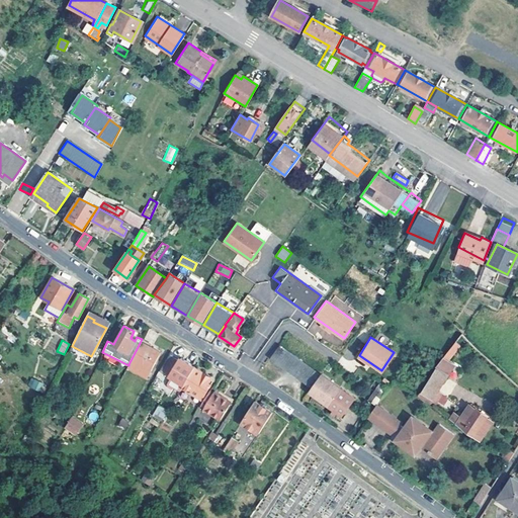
[(158,353),(140,343),(128,364),(128,365),(127,367),(145,376),(158,353)]
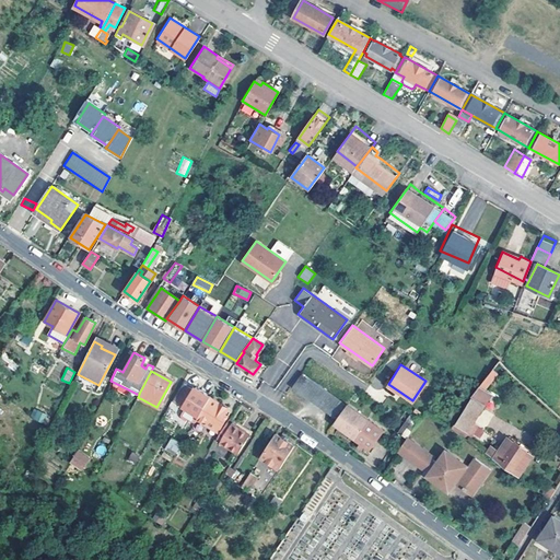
[(291,386),(336,419),(346,406),(301,373),(291,386)]
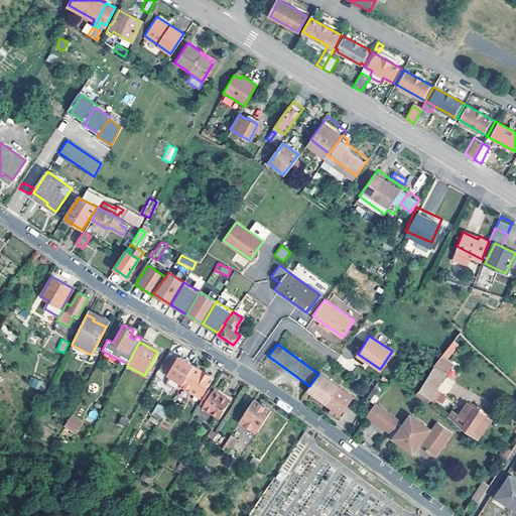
[(180,385),(192,365),(179,357),(177,359),(169,354),(160,370),(169,375),(163,384),(164,387),(168,389),(170,389),(176,392),(180,385)]
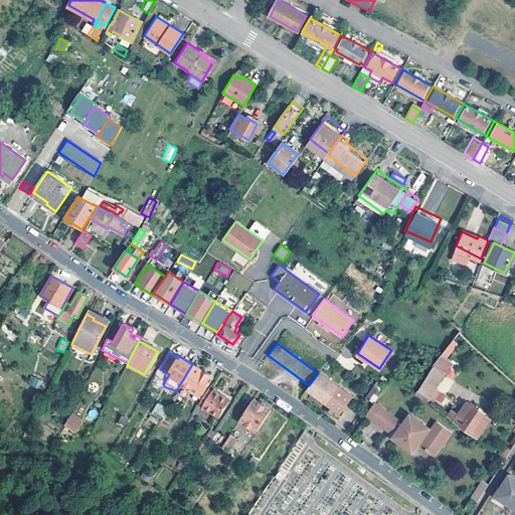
[(443,363),(439,360),(434,366),(435,367),(418,391),(421,393),(418,397),(426,403),(446,375),(439,369),(443,363)]
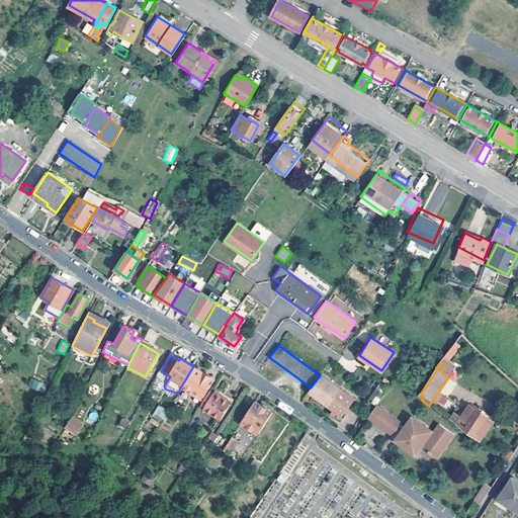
[(193,366),(181,386),(201,399),(207,387),(205,385),(210,376),(193,366)]
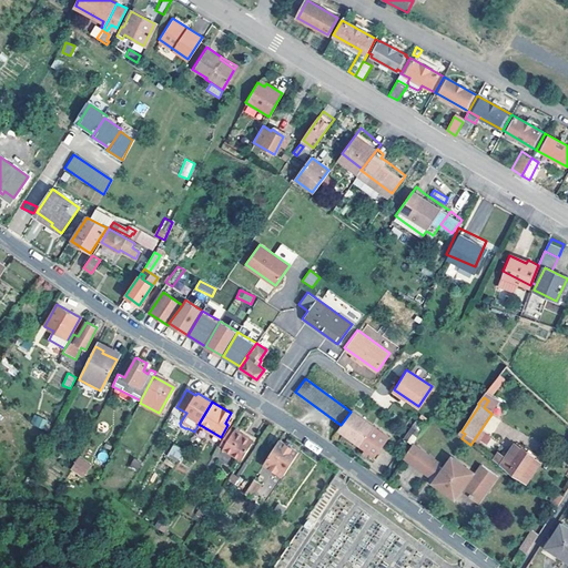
[(361,446),(375,427),(352,409),(351,412),(341,425),(337,429),(361,446)]
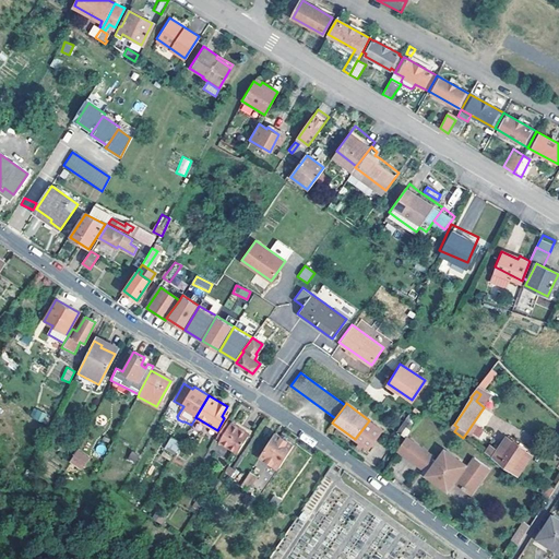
[(44,423),(47,414),(34,408),(30,417),(44,423)]
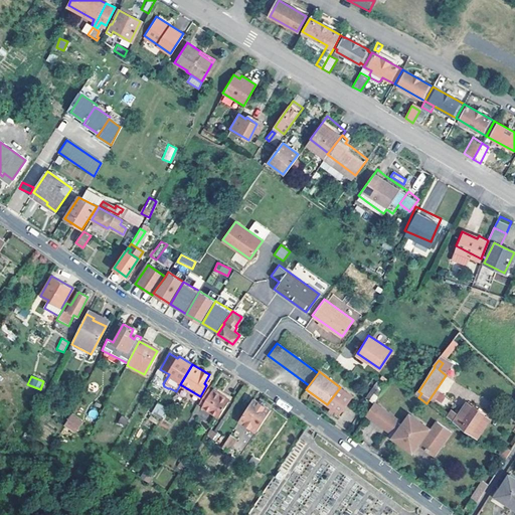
[(211,389),(207,387),(198,402),(201,404),(200,406),(217,417),(228,398),(219,392),(212,388),(211,389)]
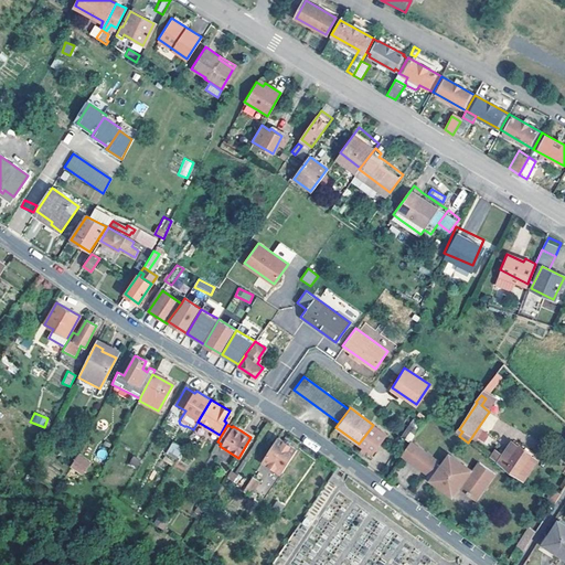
[(386,435),(373,425),(359,444),(373,454),(386,435)]
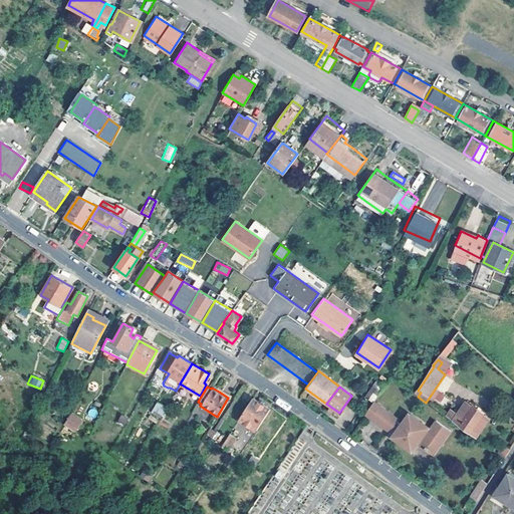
[(229,396),(220,390),(219,392),(228,398),(229,396)]
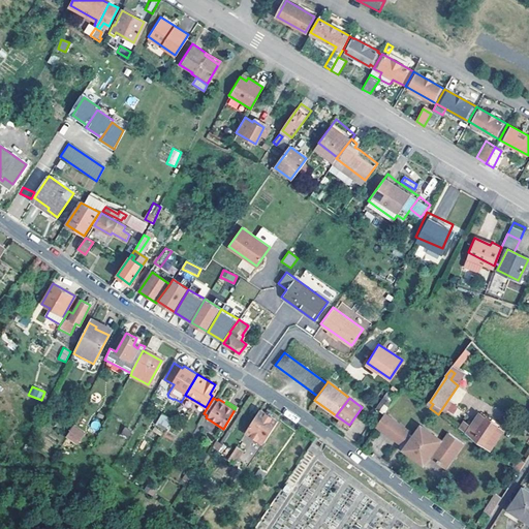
[(276,422),(258,409),(244,432),(261,443),(276,422)]
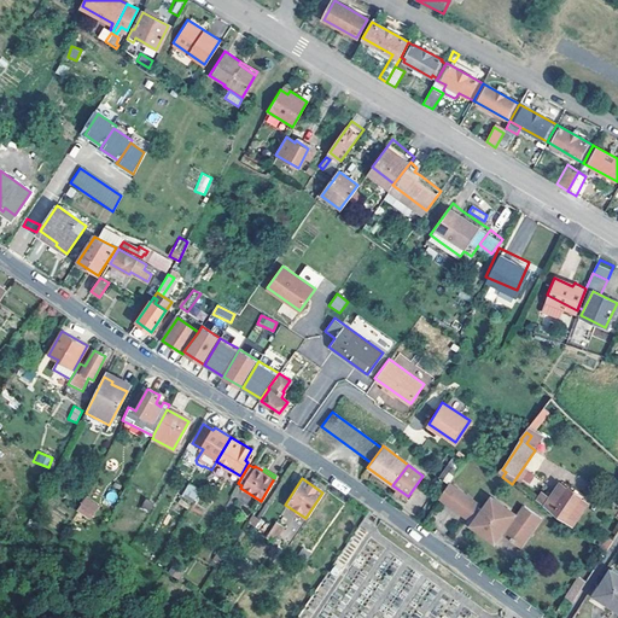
[(199,488),(188,482),(184,490),(194,497),(199,488)]
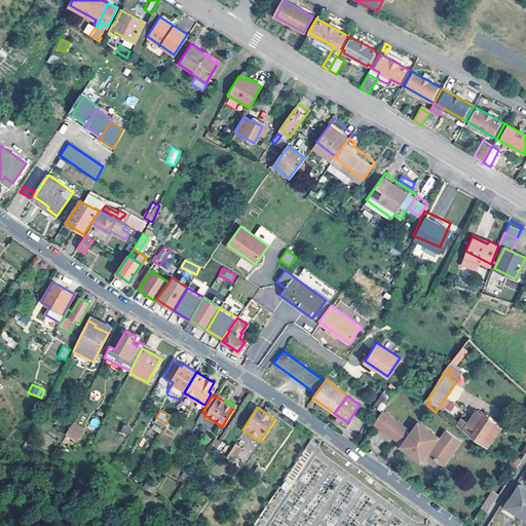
[(387,414),(382,410),(373,424),(378,427),(387,414)]
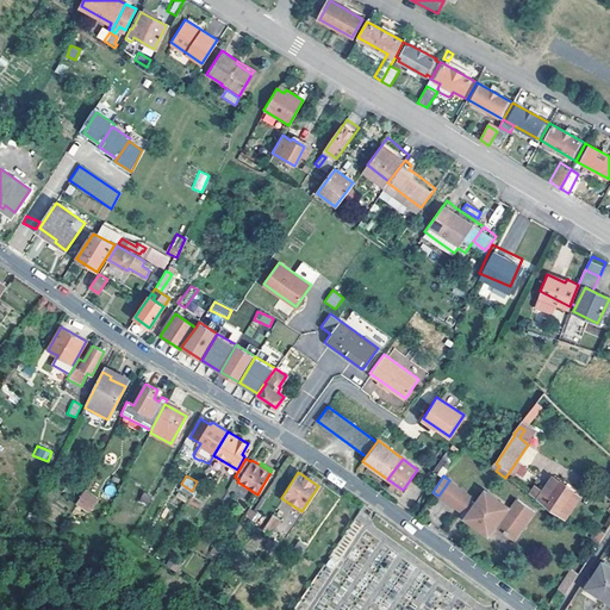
[(472,496),(449,480),(439,496),(461,511),(462,510),(478,521),(477,523),(489,531),(496,520),(498,521),(497,523),(514,534),(533,506),(516,495),(506,510),(504,509),(505,506),(495,498),(496,496),(485,487),(475,502),(470,498),(472,496)]
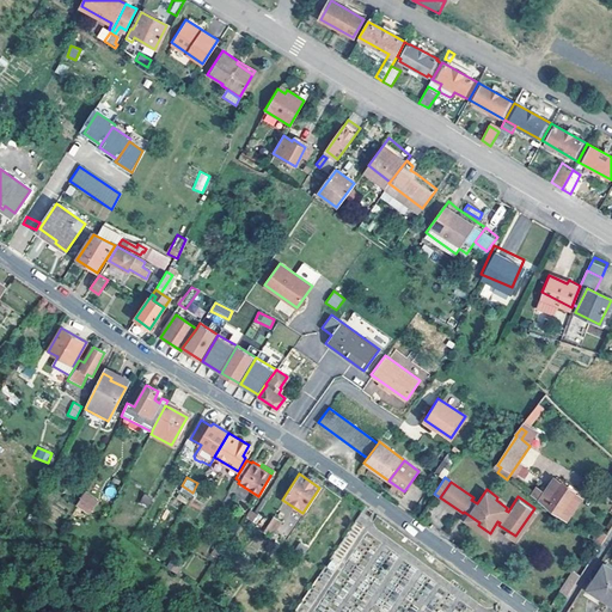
[(561,488),(554,482),(542,499),(534,494),(532,497),(565,521),(581,501),(573,496),(574,495),(562,487),(561,488)]
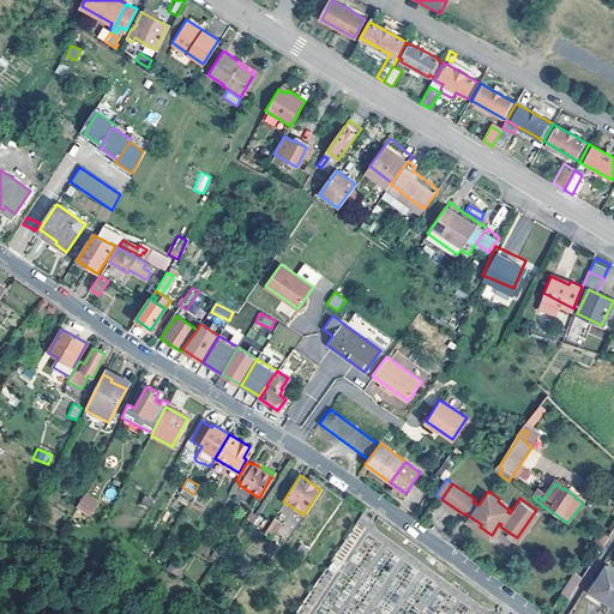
[(85,493),(76,507),(90,517),(100,501),(85,493)]
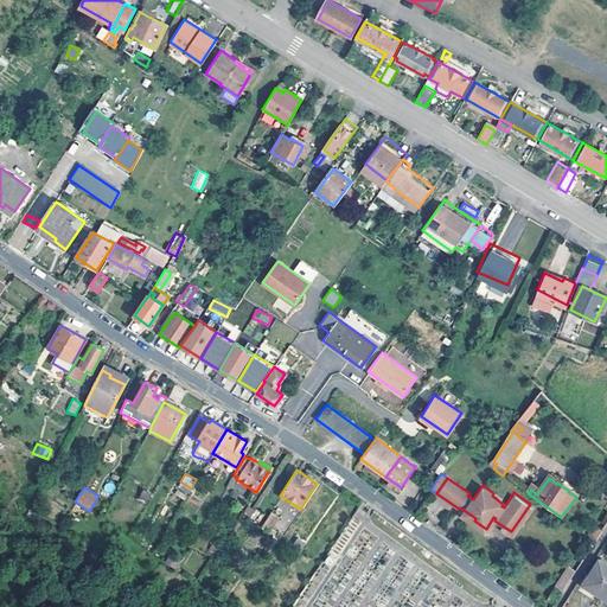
[(142,490),(139,499),(147,503),(152,494),(142,490)]
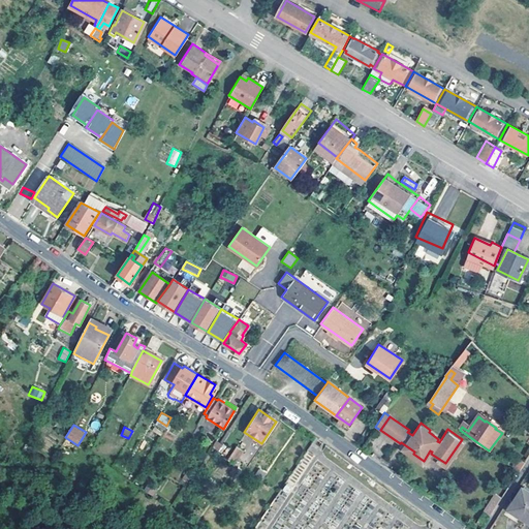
[(223,454),(226,445),(215,441),(212,449),(223,454)]
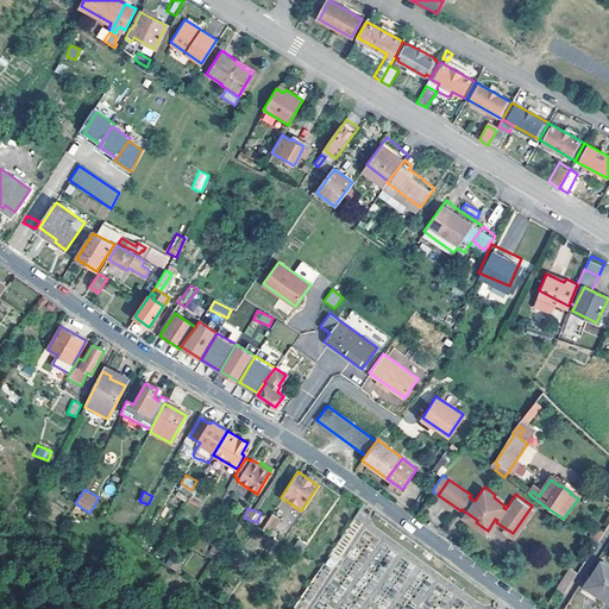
[(278,519),(270,513),(259,529),(263,532),(265,529),(269,532),(278,519)]
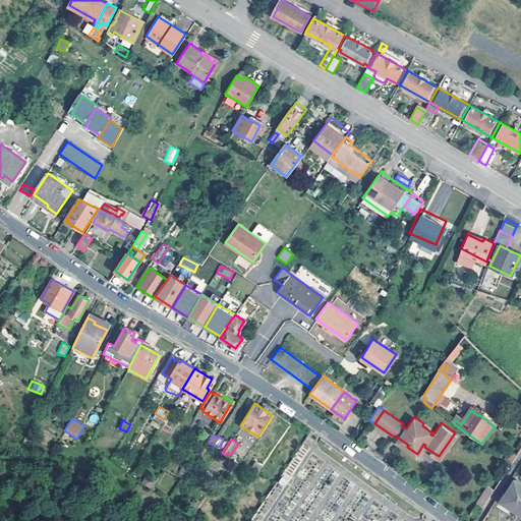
[(151,489),(155,483),(145,477),(141,483),(151,489)]
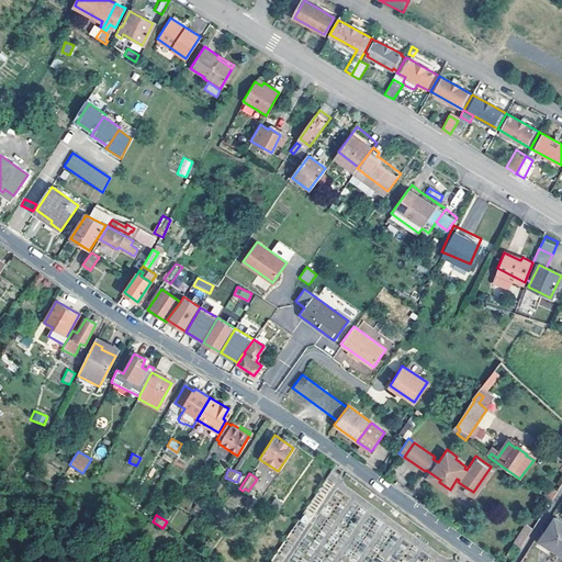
[(561,523),(555,518),(544,534),(542,532),(539,543),(554,553),(555,551),(561,554),(561,523)]
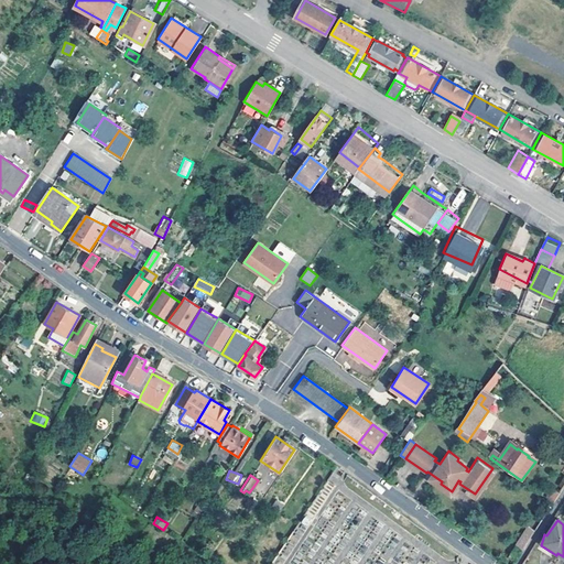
[(534,531),(528,527),(508,556),(514,562),(534,531)]
